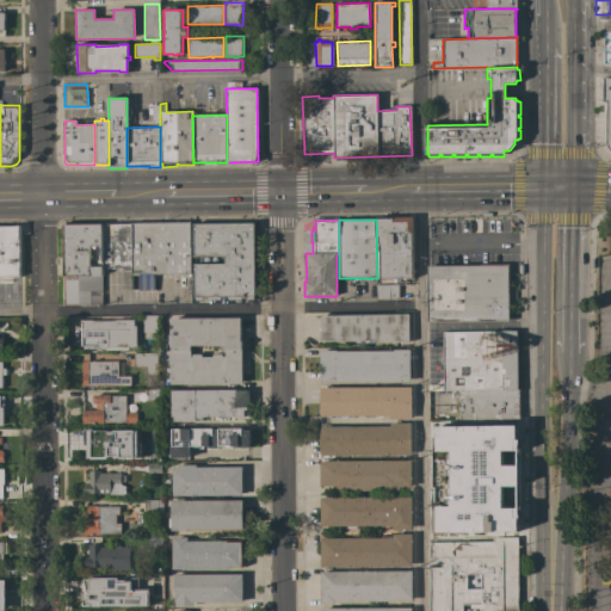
[(376,220),(413,220),(413,228),(409,228),(409,232),(412,232),(413,278),(397,279),(397,282),(394,282),(394,279),(377,279),(377,278),(376,220)]
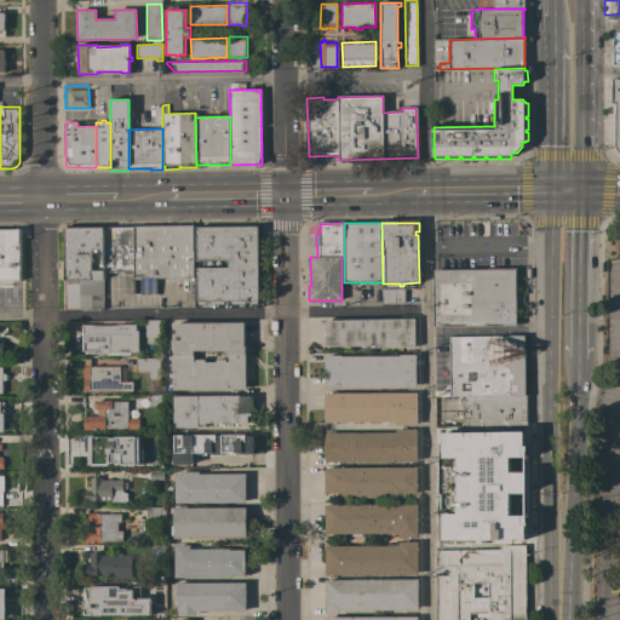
[(104,271),(104,309),(67,310),(65,228),(68,228),(68,224),(78,224),(78,228),(79,228),(79,224),(90,224),(90,228),(91,228),(91,224),(99,224),(99,228),(103,227),(104,271)]
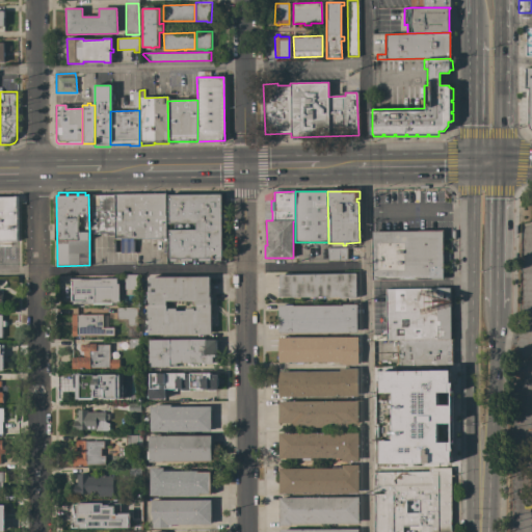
[(88,194),(114,194),(114,239),(114,250),(106,251),(106,233),(89,233),(88,194)]
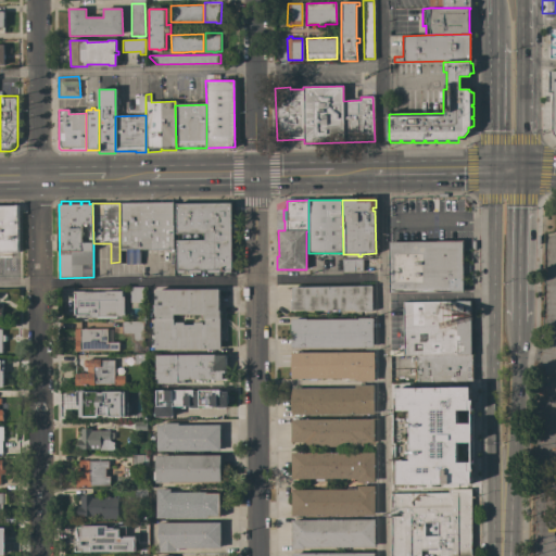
[(119,203),(173,203),(174,249),(139,250),(139,264),(126,264),(126,249),(119,250),(119,203)]
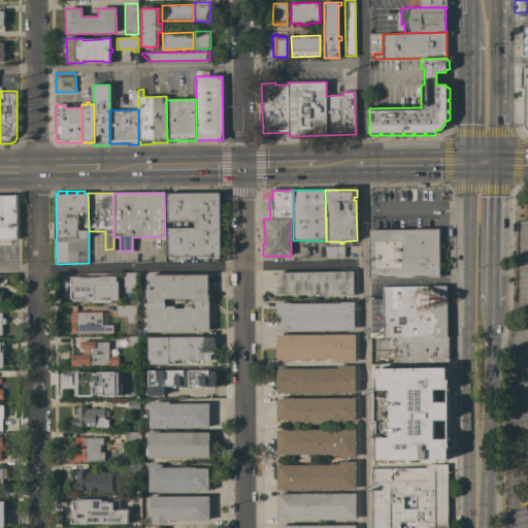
[(221,257),(220,257),(220,259),(213,260),(213,257),(209,257),(209,259),(198,260),(198,257),(192,257),(192,259),(179,260),(179,257),(176,257),(176,260),(169,260),(169,257),(168,257),(168,228),(195,228),(195,222),(168,222),(167,194),(220,193),(220,195),(221,257)]
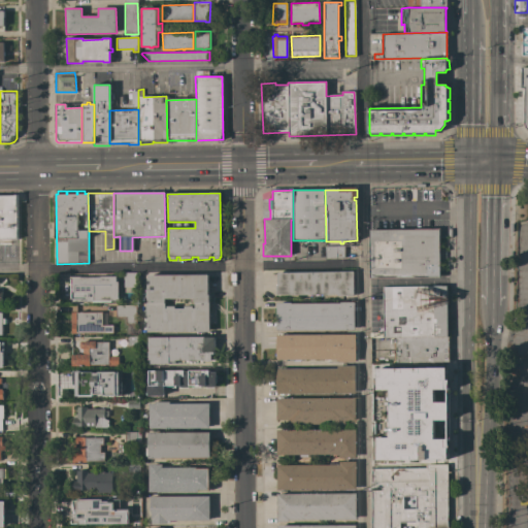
[(0,195),(17,195),(17,239),(0,239),(0,195)]
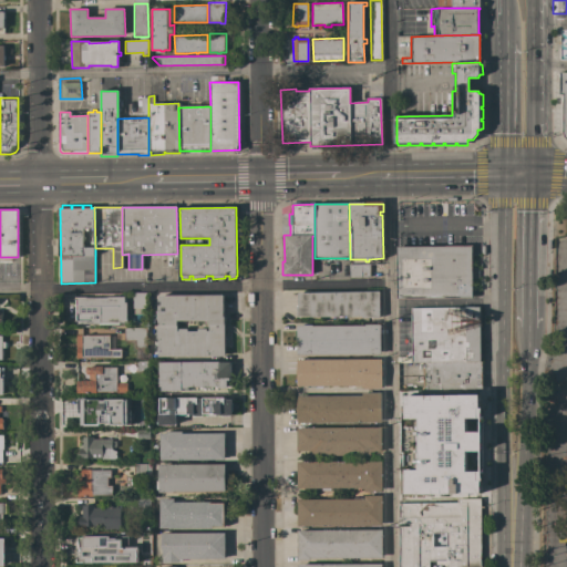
[(472,246),(472,298),(398,298),(398,246),(472,246)]
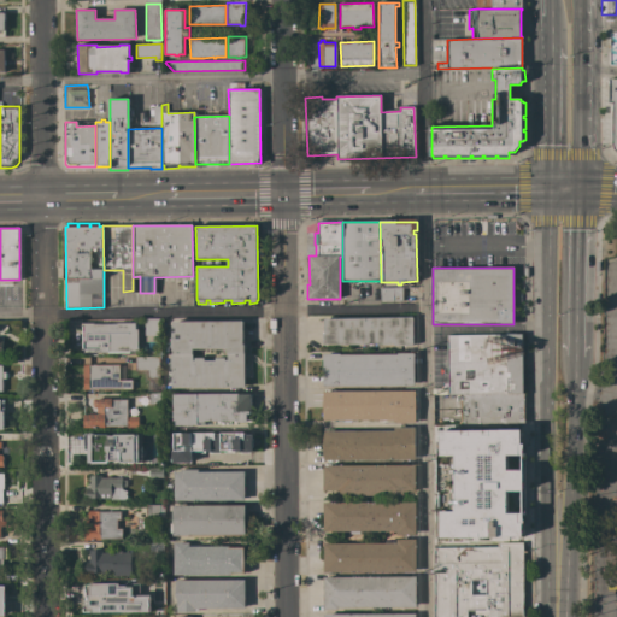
[(380,301),(380,288),(401,287),(403,301),(380,301)]
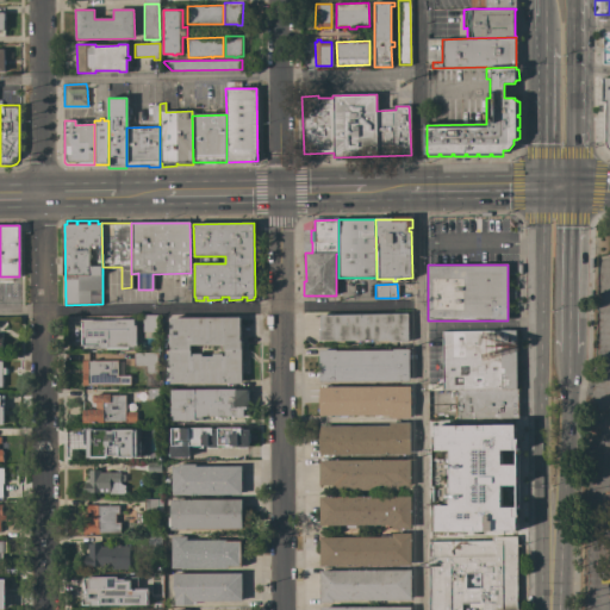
[(408,313),(409,342),(334,343),(334,340),(319,341),(319,329),(321,329),(321,315),(408,313)]
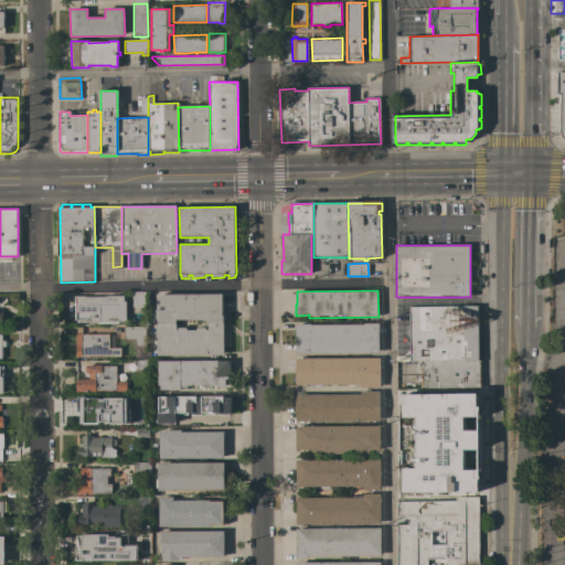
[(132,291),(149,292),(149,310),(132,310),(132,291)]
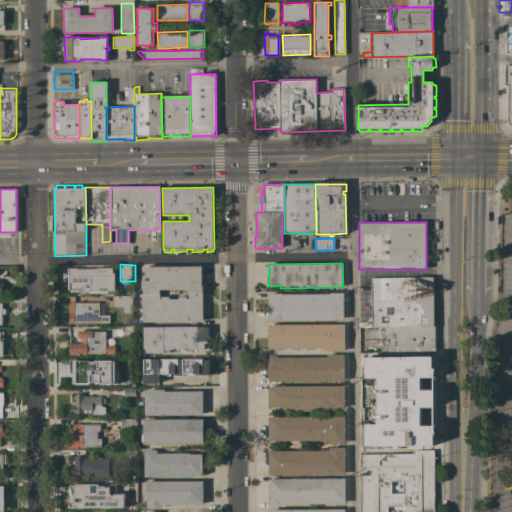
[(143,306),(142,306),(142,294),(144,294),(144,291),(143,291),(143,267),(202,266),(204,322),(144,322),(143,306)]
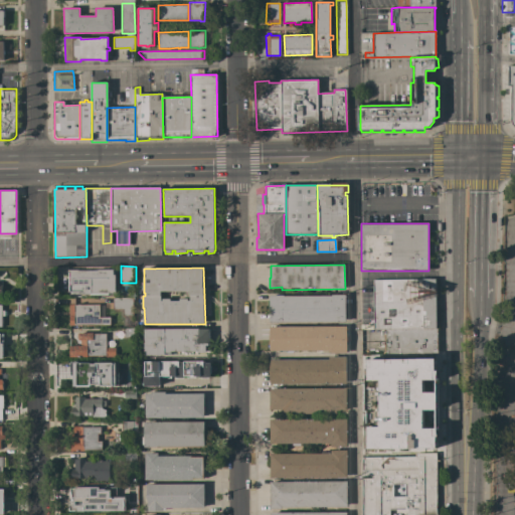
[(67,270),(67,296),(115,296),(115,270),(67,270)]
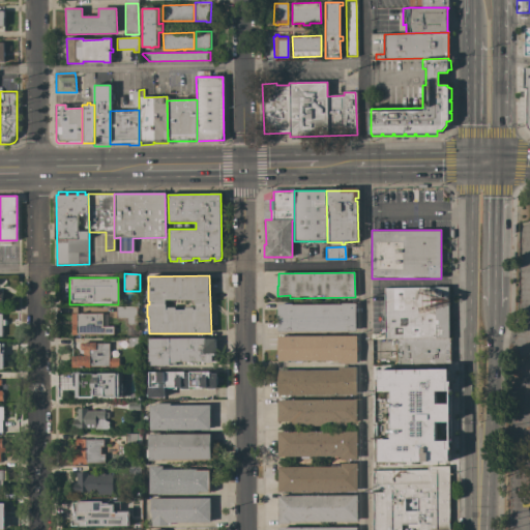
[(421,288),(448,287),(449,339),(396,339),(385,340),(384,288),(396,288),(407,288),(407,282),(421,282),(421,288)]
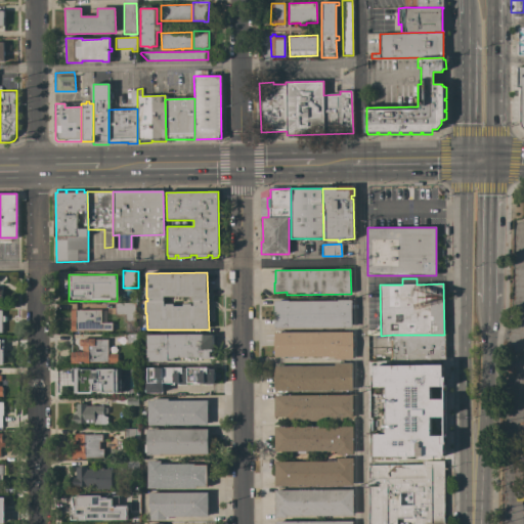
[(274,328),(274,300),(289,300),(289,301),(338,301),(338,300),(351,300),(352,328),(274,328)]
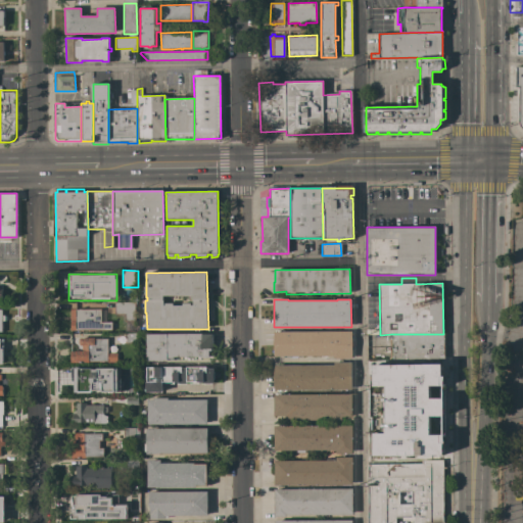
[(115,302),(135,302),(135,332),(126,332),(126,314),(115,314),(115,302)]
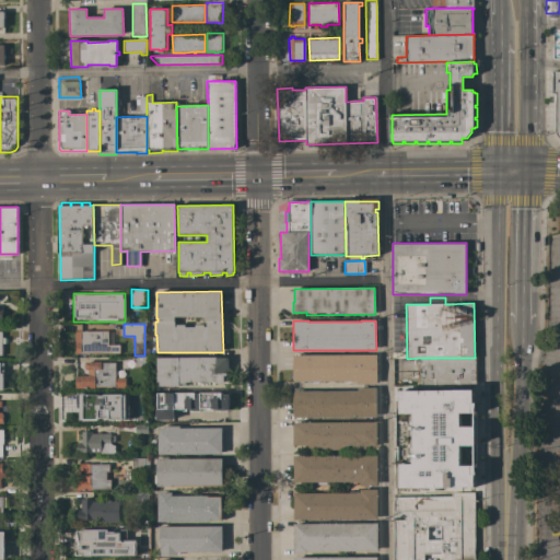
[(76,353),(74,331),(108,331),(113,331),(113,353),(76,353)]
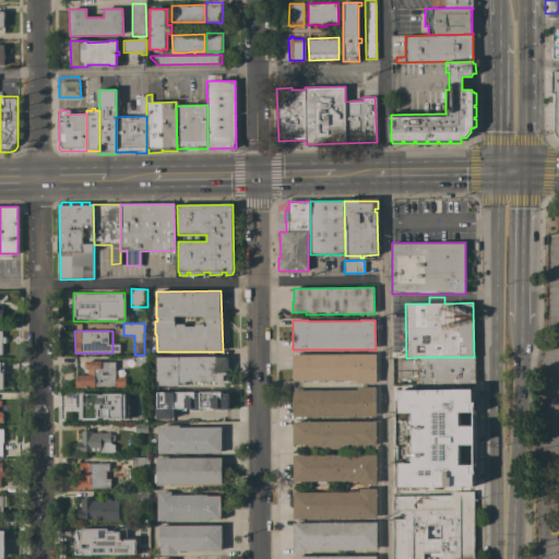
[(376,354),(376,355),(377,355),(377,364),(376,364),(376,375),(378,375),(378,382),(377,382),(377,383),(358,383),(358,382),(356,382),(356,380),(293,381),(293,355),(376,354)]
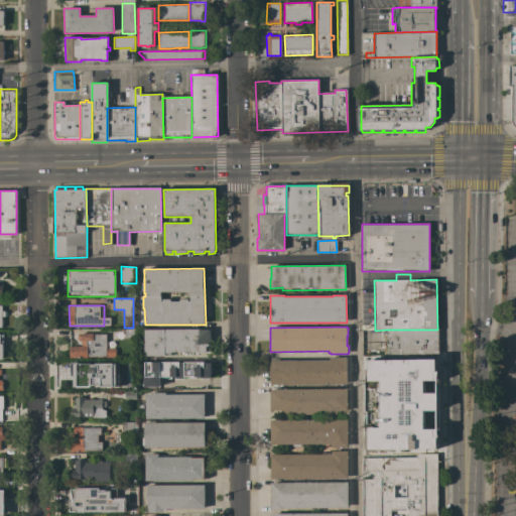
[(135,329),(135,339),(124,339),(124,329),(135,329)]
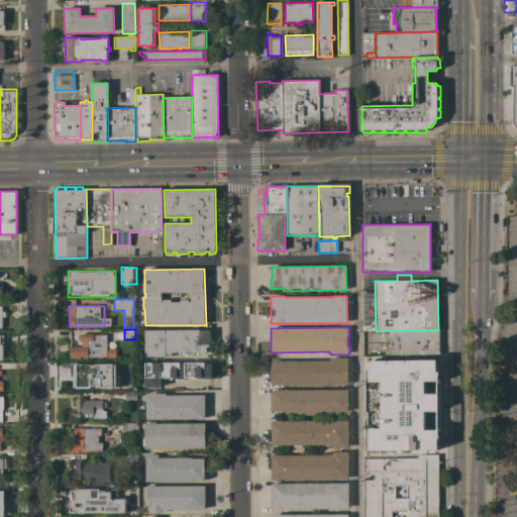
[(210,330),(210,346),(212,346),(212,354),(199,354),(199,352),(193,352),(193,354),(186,354),(186,352),(180,352),(180,354),(172,354),(172,356),(145,356),(145,350),(144,350),(143,344),(145,344),(145,330),(210,330)]
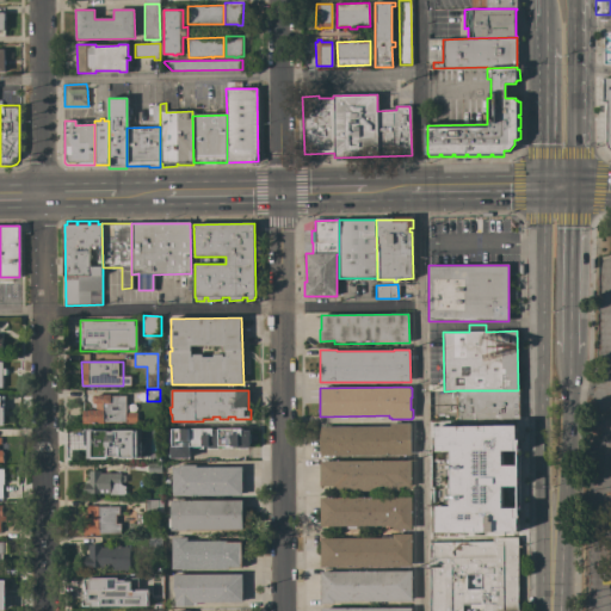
[(519,419),(457,420),(457,417),(455,417),(455,408),(457,408),(457,405),(455,405),(455,396),(457,396),(457,390),(518,390),(519,419)]
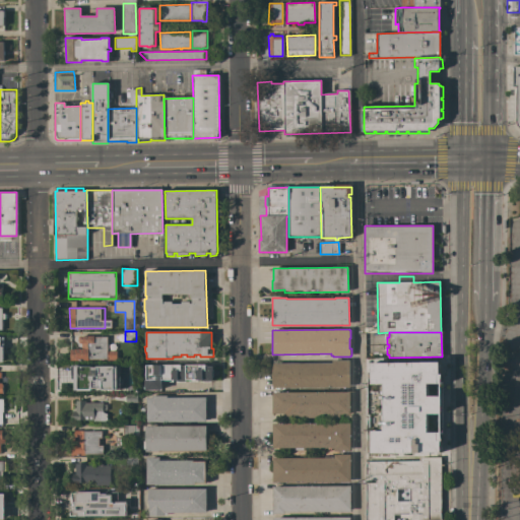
[(82,349),(82,343),(80,343),(78,342),(78,337),(80,336),(93,335),(94,337),(107,337),(108,350),(117,350),(117,361),(108,361),(108,360),(71,361),(71,349),(82,349)]
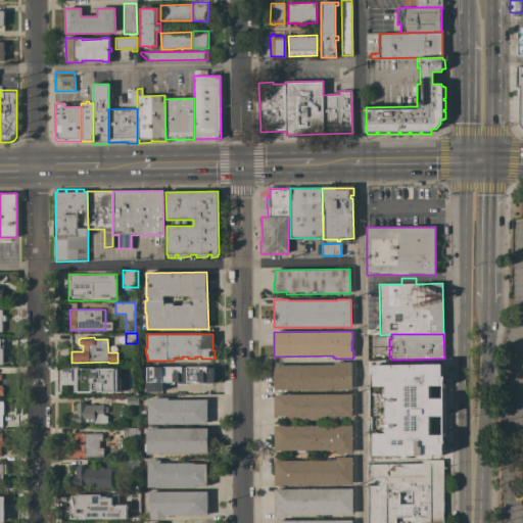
[(334,365),(334,363),(351,363),(351,389),(275,390),(274,378),(275,366),(334,365)]
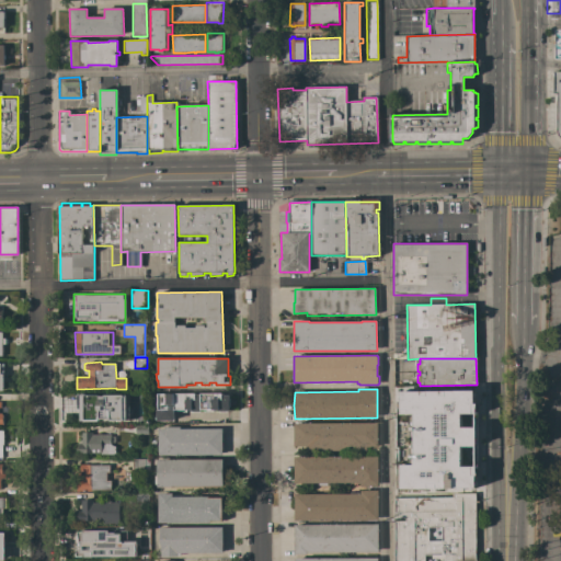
[(194,396),(194,391),(204,391),(204,399),(220,399),(220,419),(219,419),(219,420),(212,420),(212,419),(204,419),(204,420),(202,420),(202,419),(201,419),(201,420),(198,420),(198,419),(197,419),(197,420),(195,420),(195,419),(194,419),(194,415),(184,416),(184,414),(182,414),(182,411),(184,411),(184,403),(179,403),(179,396),(194,396)]
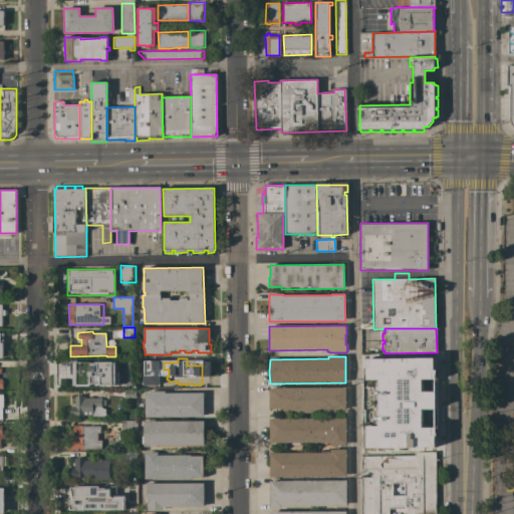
[(70,383),(70,376),(74,376),(74,370),(69,370),(69,360),(103,360),(103,383),(70,383)]
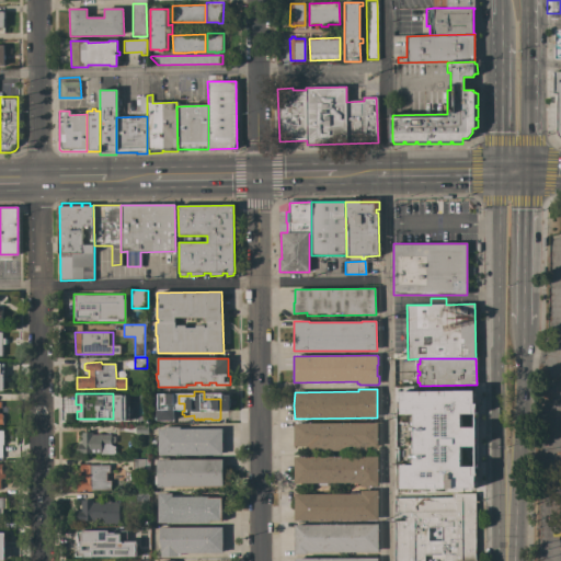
[(135,410),(148,409),(148,424),(136,424),(135,410)]
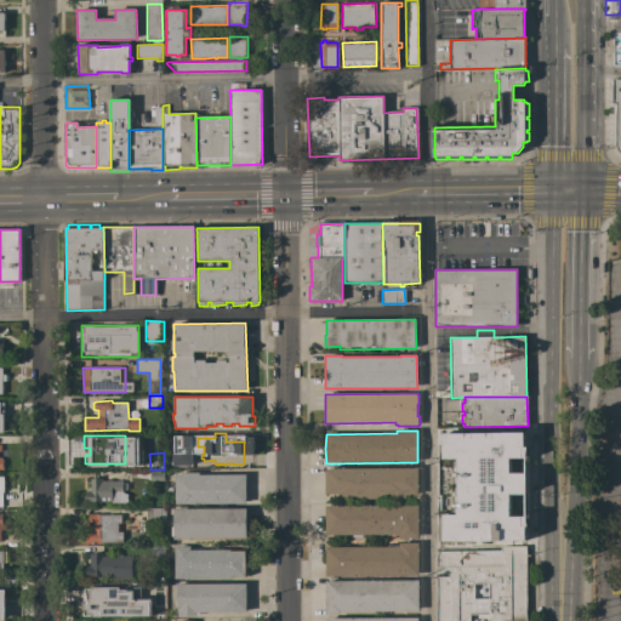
[(166,454),(178,454),(178,468),(166,468),(166,454)]
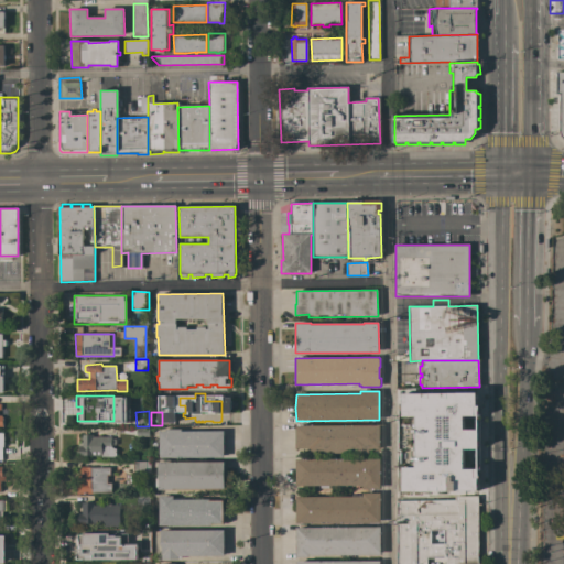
[(379,425),(380,449),(369,449),(369,453),(307,454),(307,448),(296,448),(295,425),(379,425)]
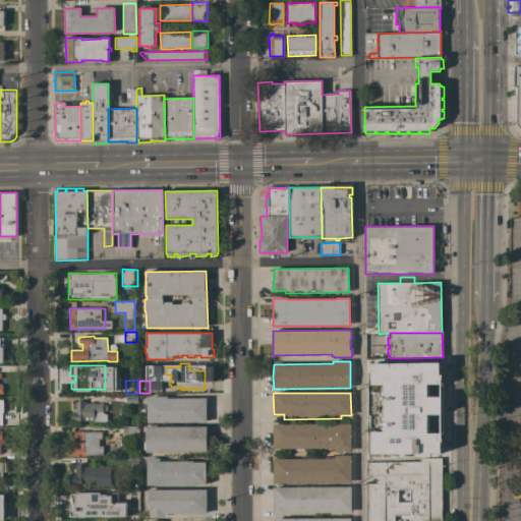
[(137,395),(138,403),(126,404),(125,396),(137,395)]
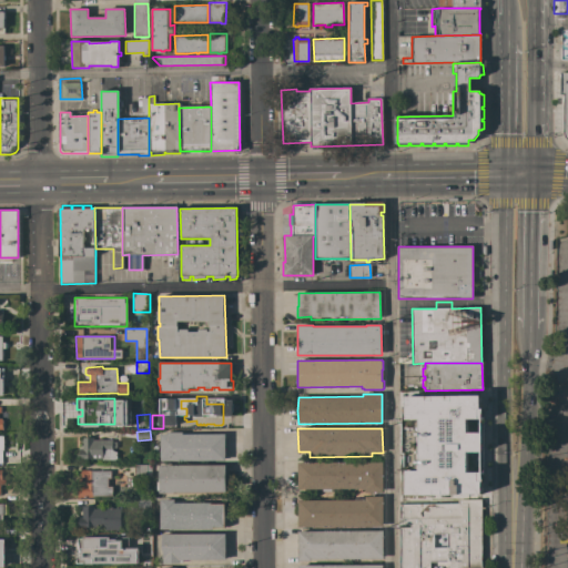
[(161,460),(161,434),(168,434),(168,433),(183,433),(183,434),(225,434),(225,460),(161,460)]
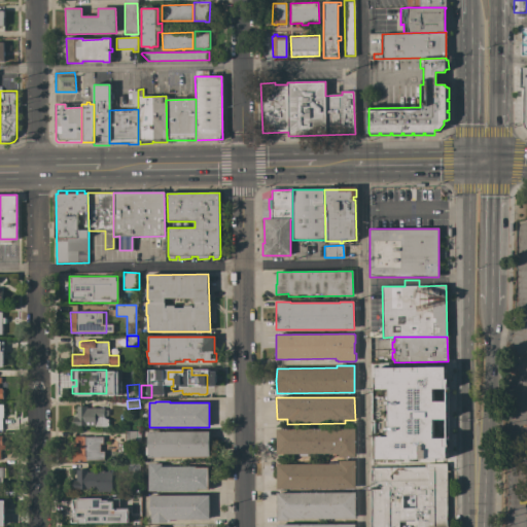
[(95,427),(95,425),(72,426),(71,417),(73,417),(73,413),(77,413),(77,407),(86,406),(86,409),(104,409),(104,410),(108,410),(108,416),(104,416),(104,418),(105,418),(108,420),(108,426),(95,427)]
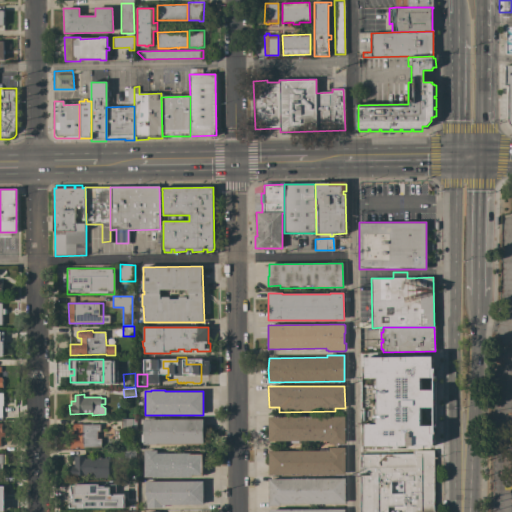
[(345,417),(345,444),(329,444),(329,441),(269,441),(269,417),(345,417)]
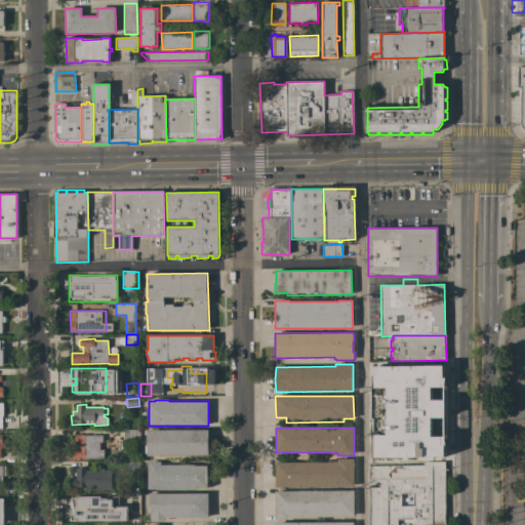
[(136,430),(135,442),(124,441),(124,430),(136,430)]
